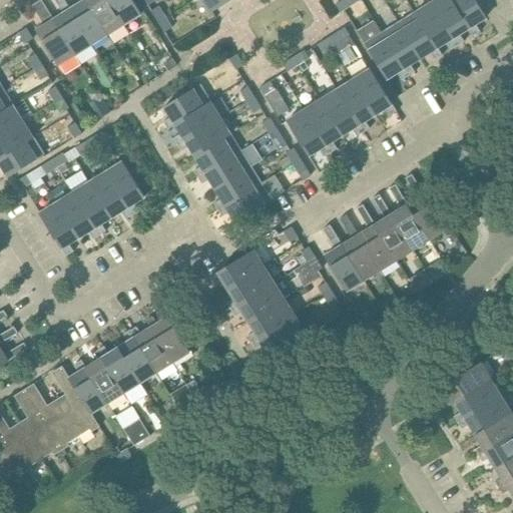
[(36,30),(57,65),(58,65),(75,54),(53,19),(41,0),(39,0),(34,3),(47,23),(36,30)]
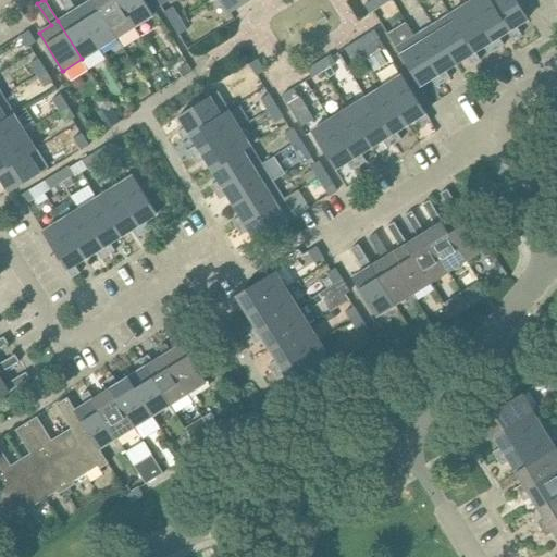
[(60,0),(69,14),(58,21),(82,59),(99,48),(76,10),(70,0),(60,0)]
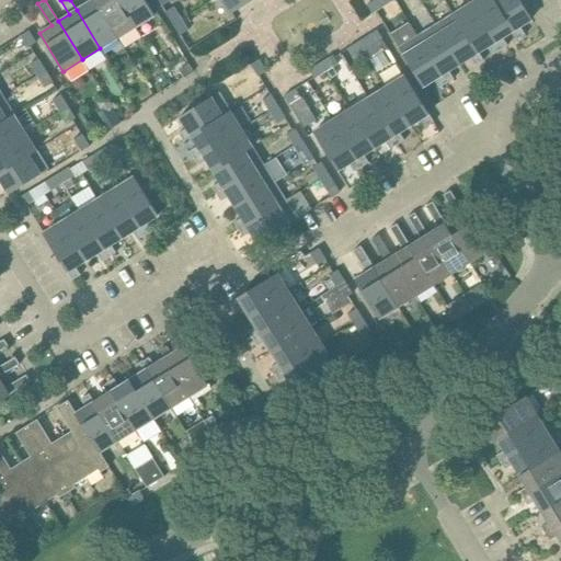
[(77,10),(100,48),(117,37),(94,0),(84,0),(87,3),(77,10)]
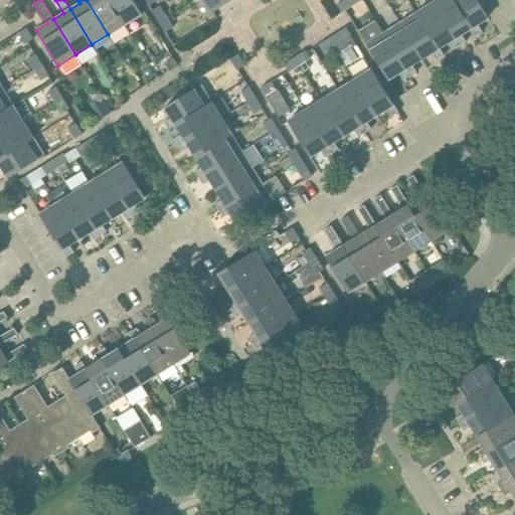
[(87,0),(108,34),(125,24),(110,0),(87,0)]
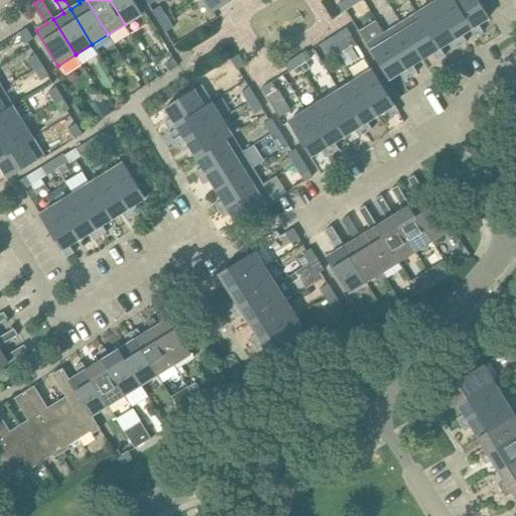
[(110,0),(125,24),(142,13),(133,0),(110,0)]
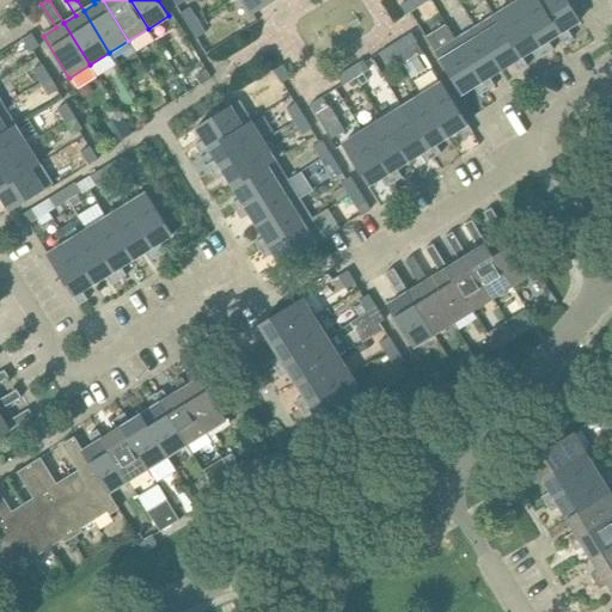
[(240,0),(251,16),(254,13),(274,0),(240,0)]
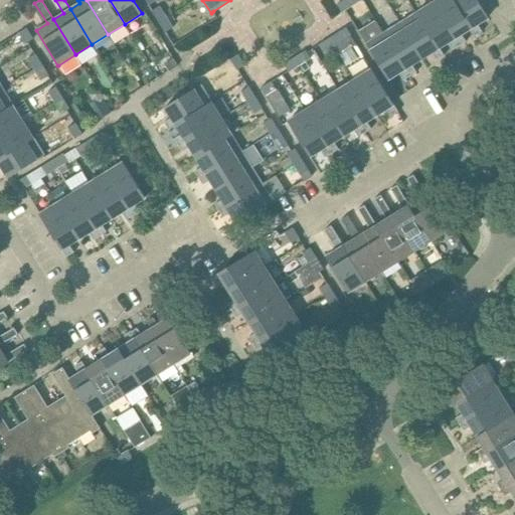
[(349,0),(343,0),(337,4),(342,12),(352,5),(349,0)]
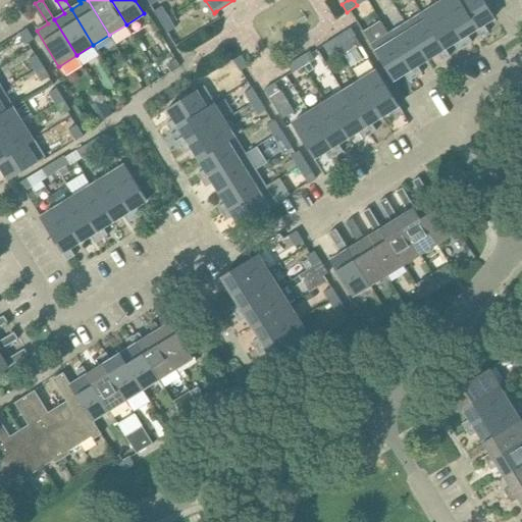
[(476,29),(459,0),(444,0),(438,3),(464,46),(471,42),(466,35),(476,29)]
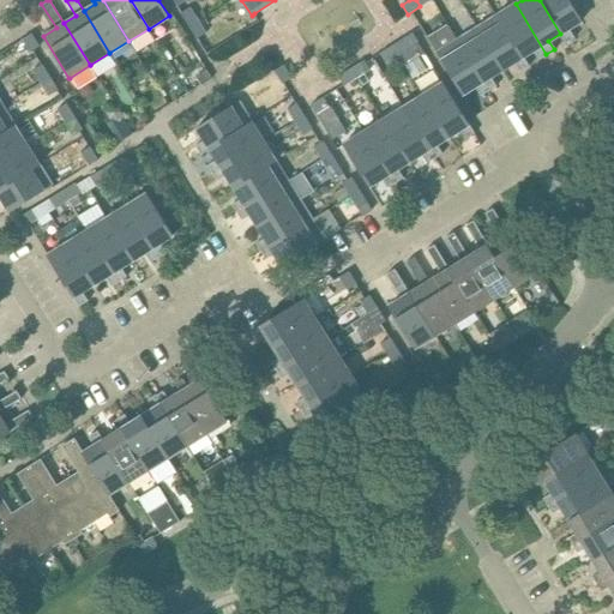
[(569,29),(582,20),(569,0),(540,0),(560,34),(566,42),(573,37),(569,29)]
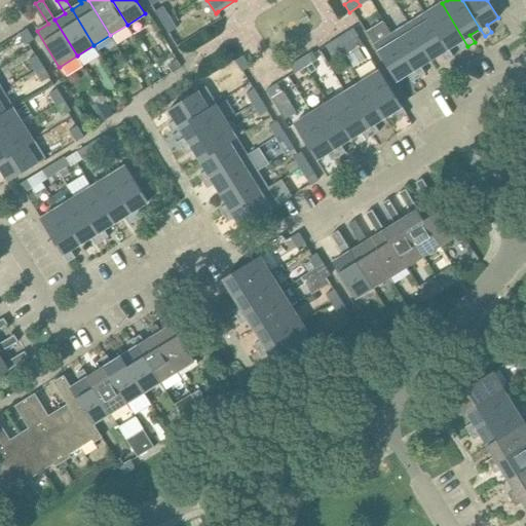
[(425,13),(448,49),(457,43),(462,50),(467,46),(442,3),(425,13)]
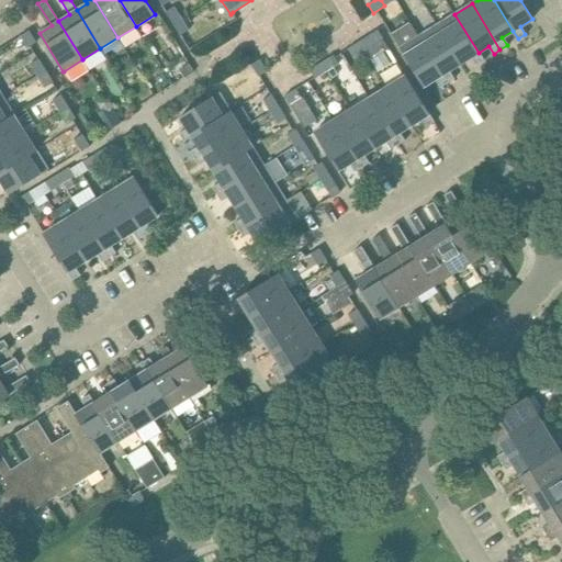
[(165,12),(172,24),(181,19),(173,7),(165,12)]
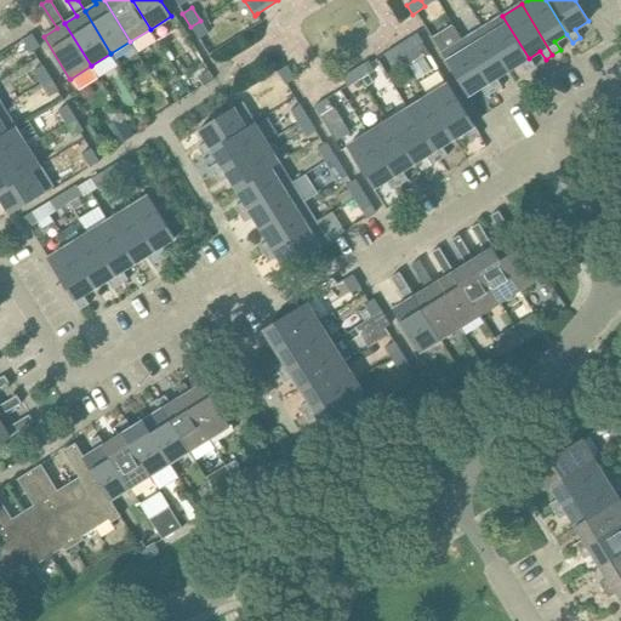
[(482,28),(507,70),(520,63),(525,72),(534,67),(529,58),(502,16),(482,28)]
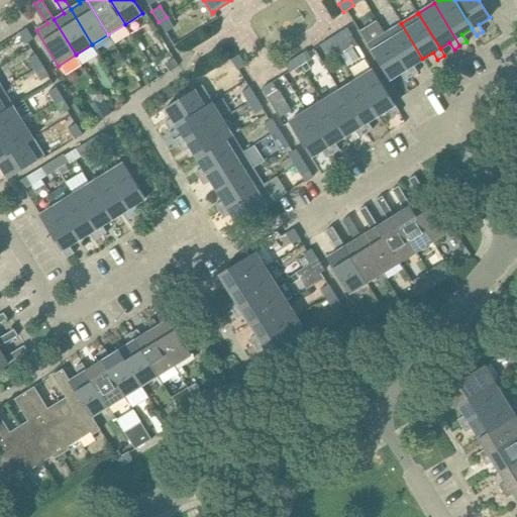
[(159,22),(166,33),(174,28),(167,17),(159,22)]
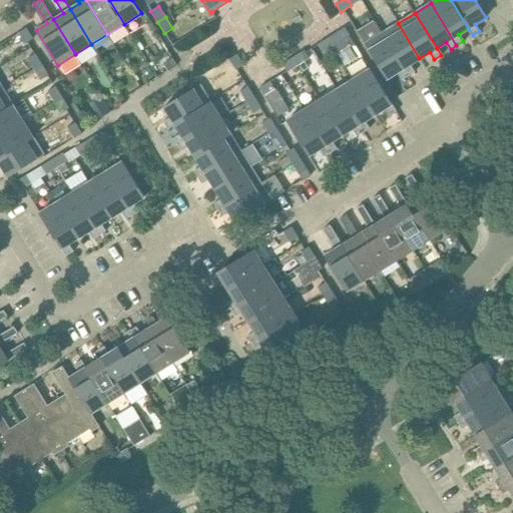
[(398,23),(382,33),(407,76),(414,72),(409,65),(419,58),(398,23)]
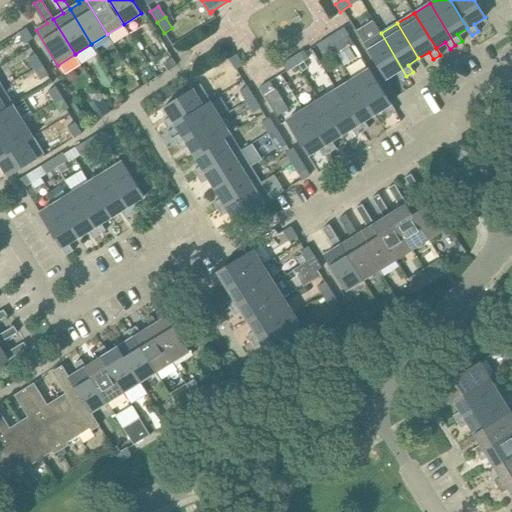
[(26,27),(18,32),(25,43),(33,39),(26,27)]
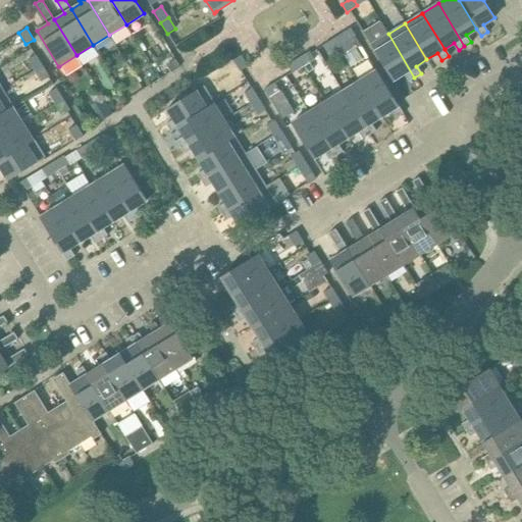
[(345,32),(333,39),(338,47),(346,42),(350,40),(356,37),(351,29),(345,32)]
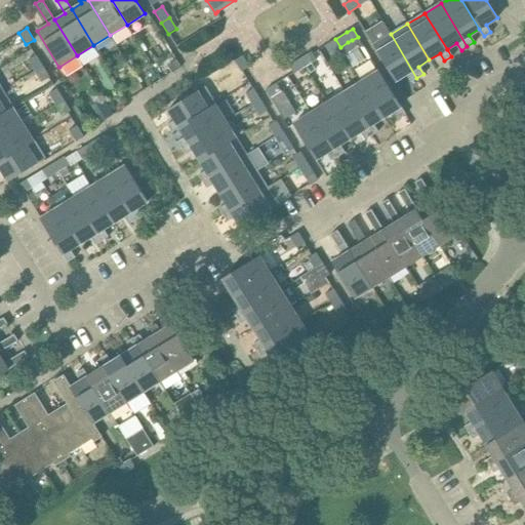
[(416,78),(391,34),(372,45),(395,81),(406,74),(411,81),(416,78)]
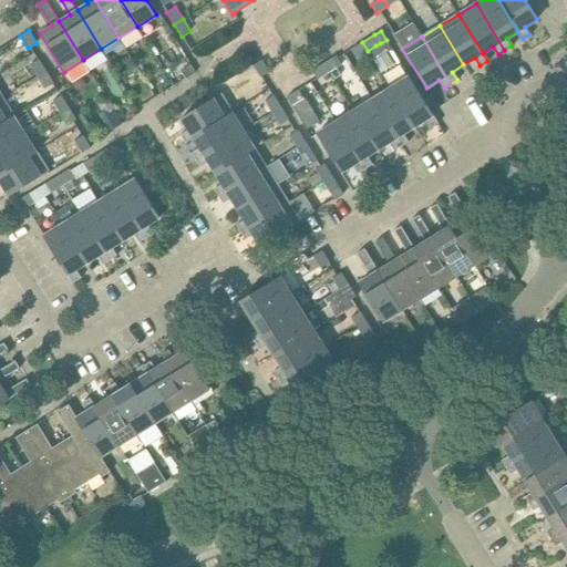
[(368,51),(362,42),(350,49),(356,58),(368,51)]
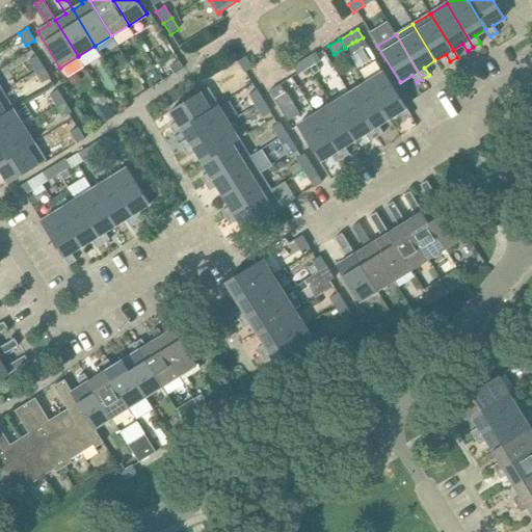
[(315,52),(303,59),(309,68),(320,60),(315,52)]
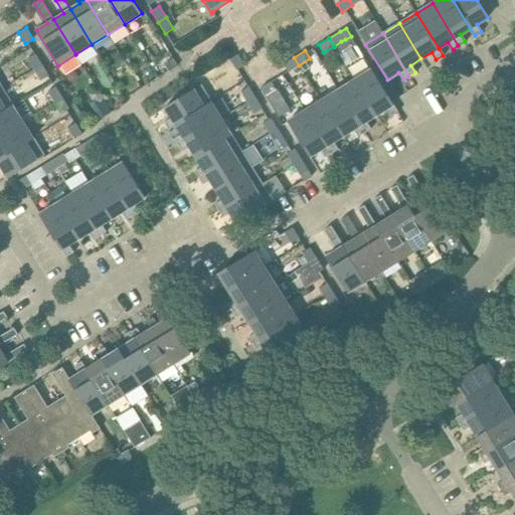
[(41,64),(35,54),(27,59),(34,69),(41,64)]
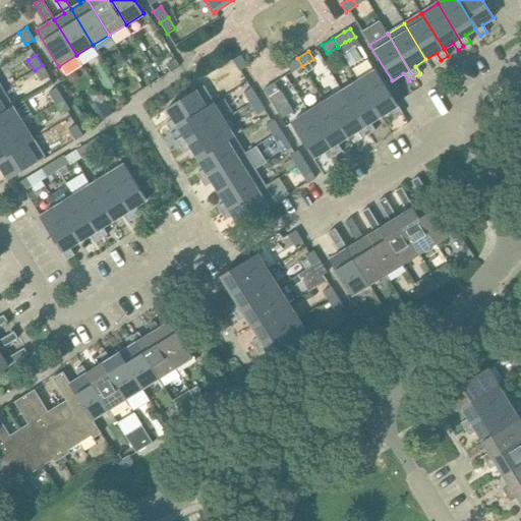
[(247,66),(240,55),(233,60),(239,71),(247,66)]
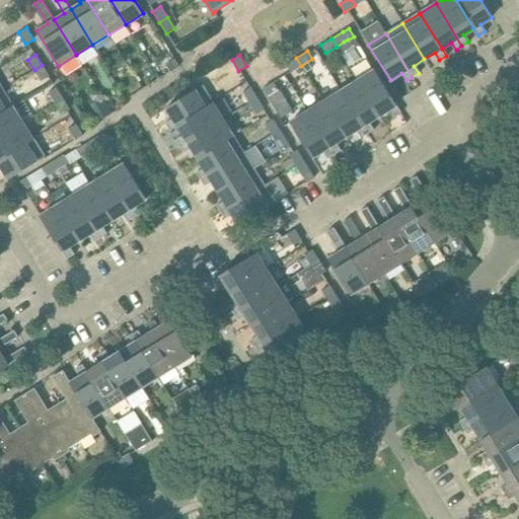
[(291,72),(301,66),(296,58),(286,64),(291,72)]
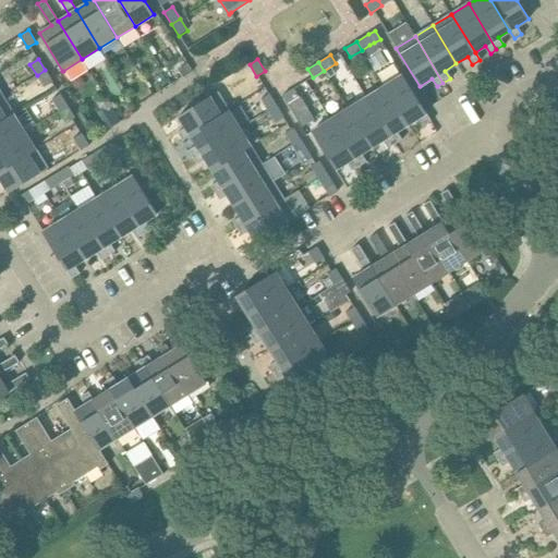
[(187,63),(178,70),(183,77),(193,71),(187,63)]
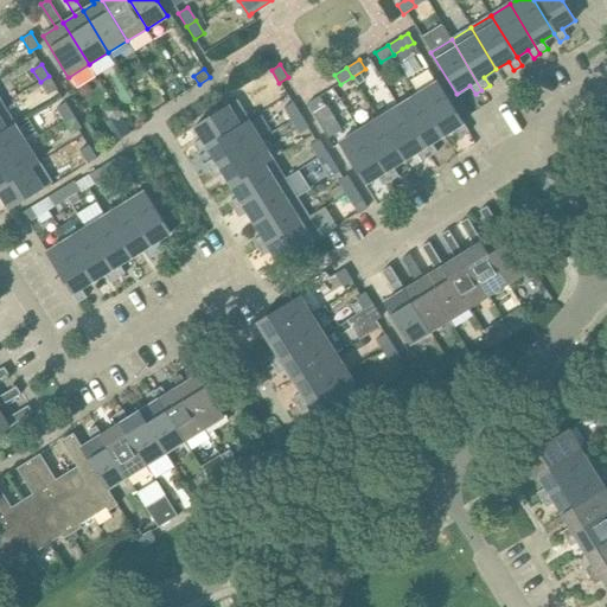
[(49,76),(40,82),(48,95),(57,89),(49,76)]
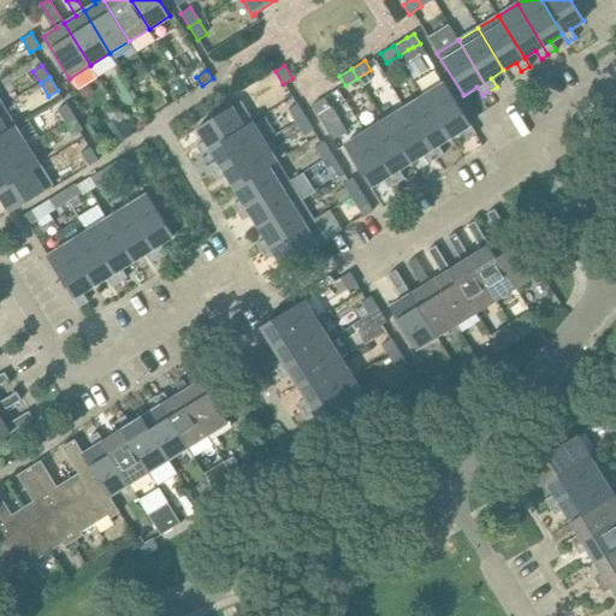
[(467,138),(475,134),(469,124),(444,83),(424,95),(450,137),(462,130),(467,138)]
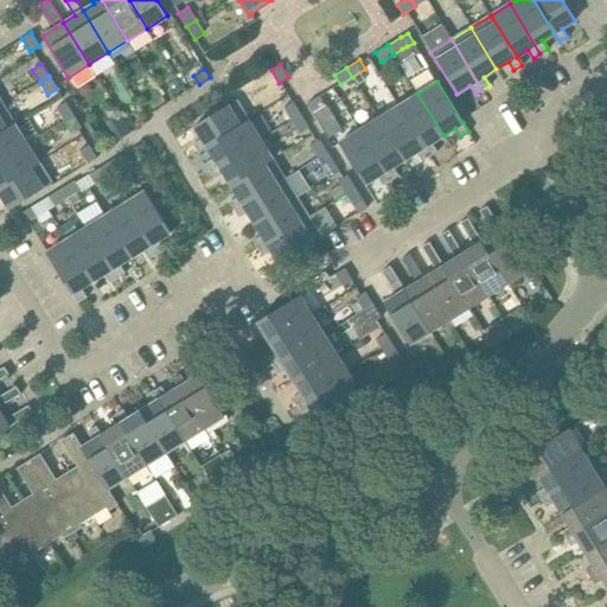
[(417,94),(398,107),(429,157),(436,152),(430,144),(443,135),(417,94)]
